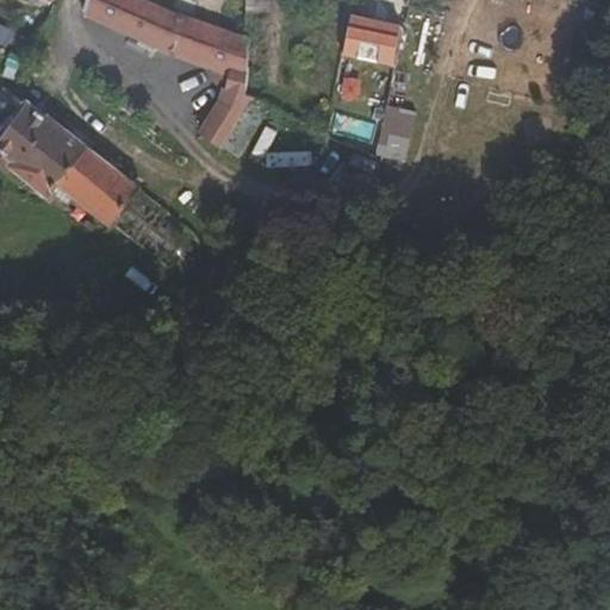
[(172,13),(142,0),(86,0),(82,16),(168,56),(170,51),(176,54),(175,56),(226,75),(224,93),(199,132),(238,159),(271,107),(247,94),(248,39),(195,22),(172,13)]
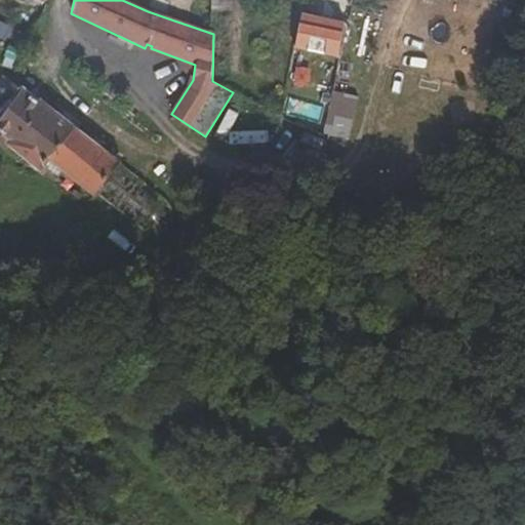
[(169,2),(162,0),(150,0),(148,11),(168,18),(169,2)]
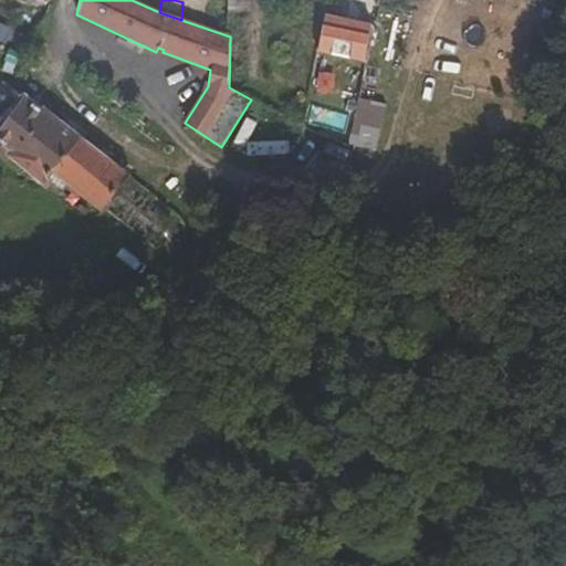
[(326,14),(317,54),(365,64),(373,24),(326,14)]
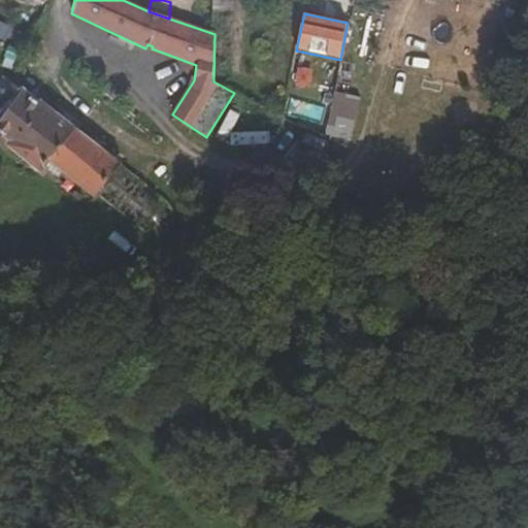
[(0,116),(22,89),(18,85),(0,70),(0,116)]
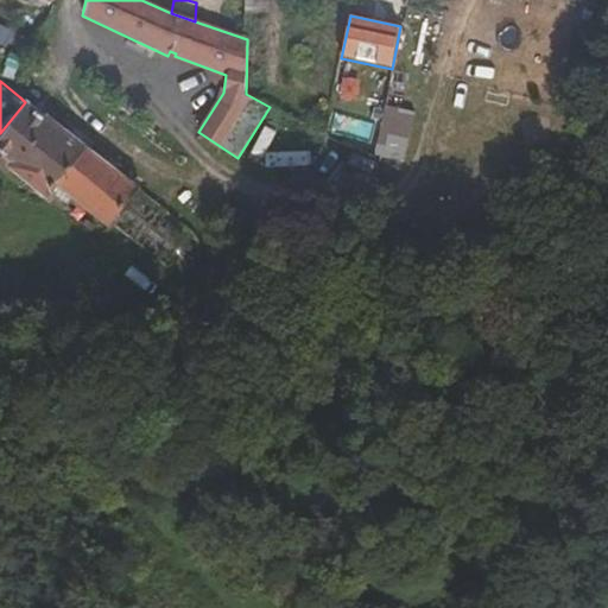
[(195,234),(154,201),(25,102),(0,133),(0,153),(4,157),(0,160),(0,171),(2,173),(10,166),(48,198),(59,184),(165,266),(173,271),(184,270),(192,265),(198,258),(201,245),(195,234)]
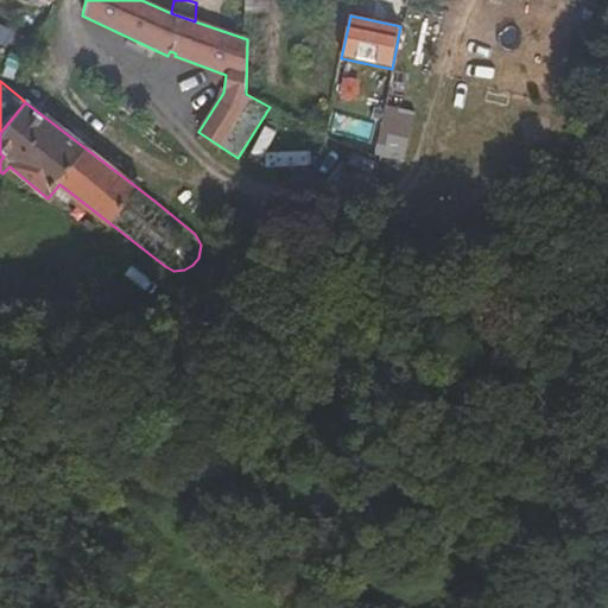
[(260,130),(259,162),(310,165),(311,153),(272,151),(273,131),(260,130)]
